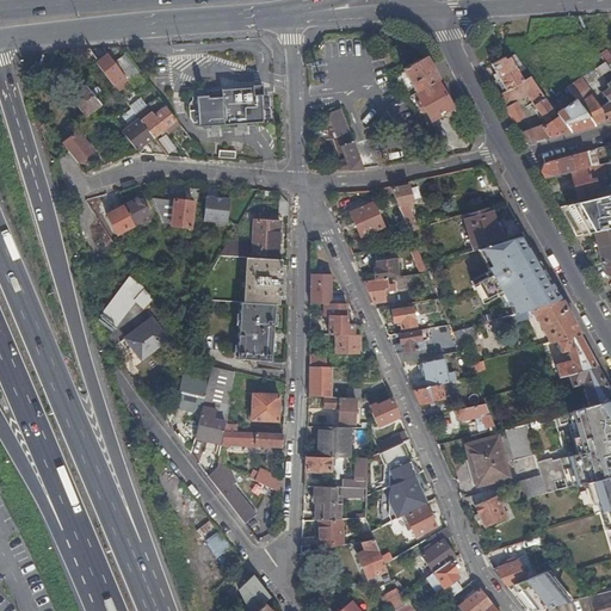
[(610,63),(610,53),(608,48),(599,54),(605,62),(608,66),(610,63)]
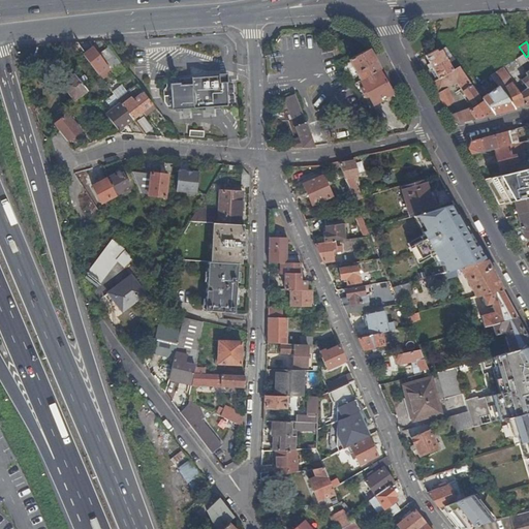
[(445,47),(442,50),(446,59),(453,56),(445,47)]
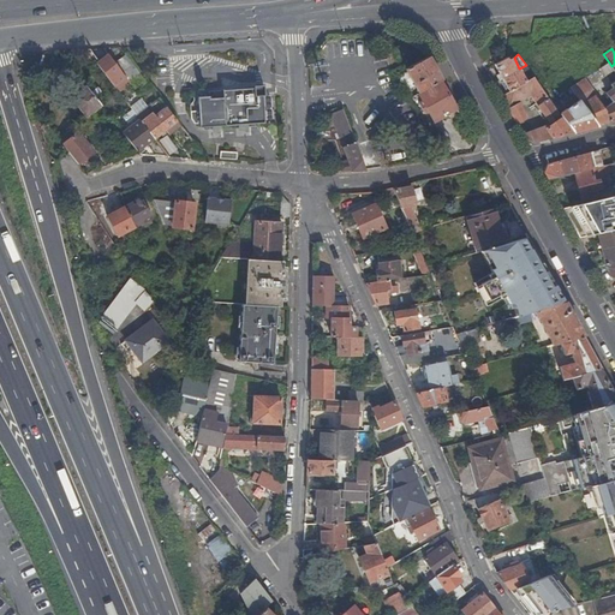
[(126,55),(115,63),(138,93),(149,84),(126,55)]
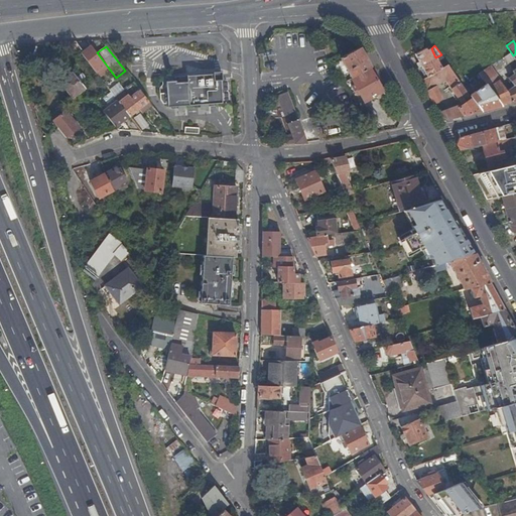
[(360,47),(343,56),(341,57),(349,73),(352,79),(371,68),(360,47)]
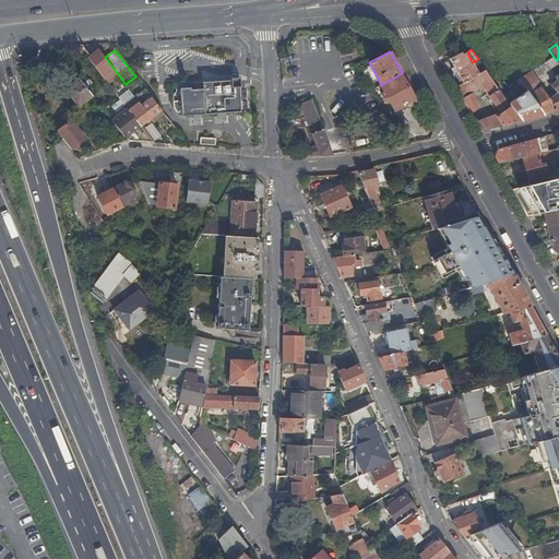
[(461,51),(460,52),(450,58),(456,71),(472,62),(467,52),(463,55),(461,51)]
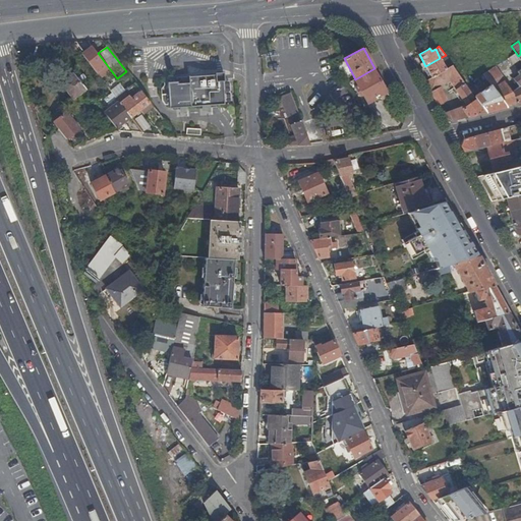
[(520,60),(518,56),(516,53),(508,58),(519,72),(520,70),(520,60)]
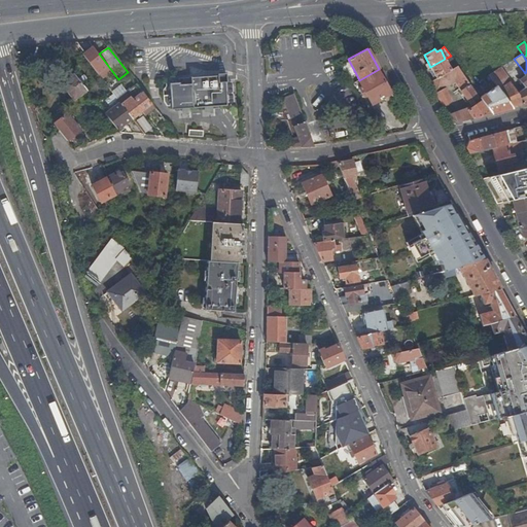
[(457,66),(451,56),(445,59),(451,70),(457,66)]
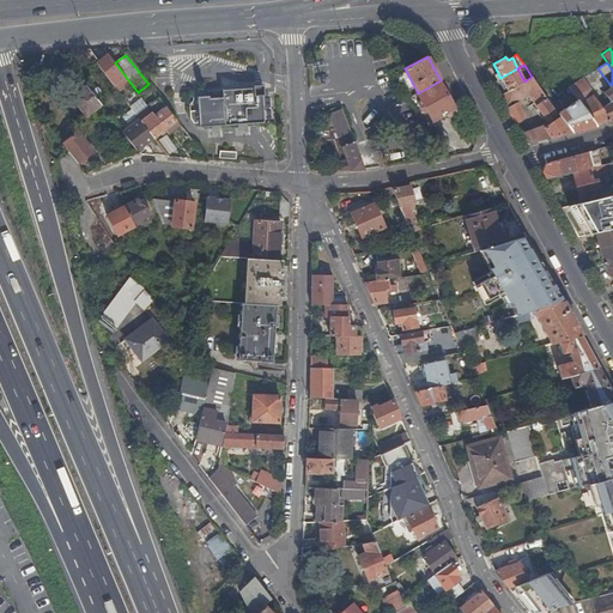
[(405,68),(393,76),(405,92),(414,86),(405,68)]
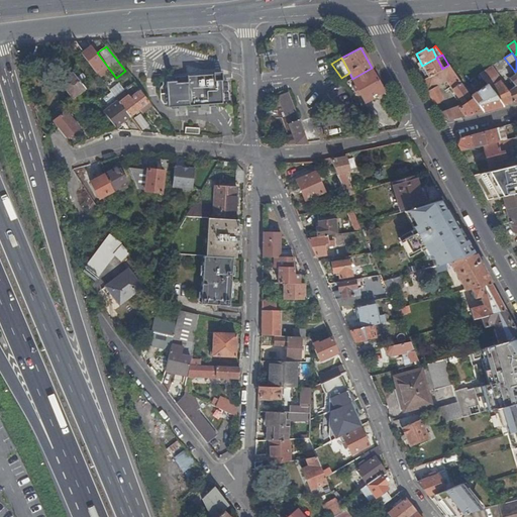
[(436,58),(422,66),(428,78),(442,69),(436,58)]
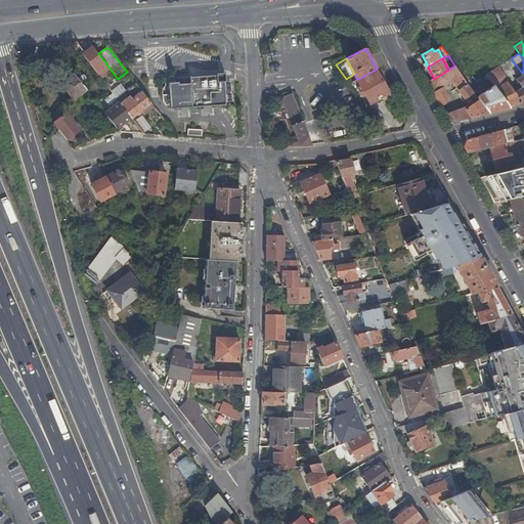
[(455,122),(488,113),(478,97),(463,76),(454,66),(448,70),(434,79),(432,80),(428,82),(441,106),(448,102),(442,88),(452,82),(470,106),(445,115),(447,118),(455,122)]
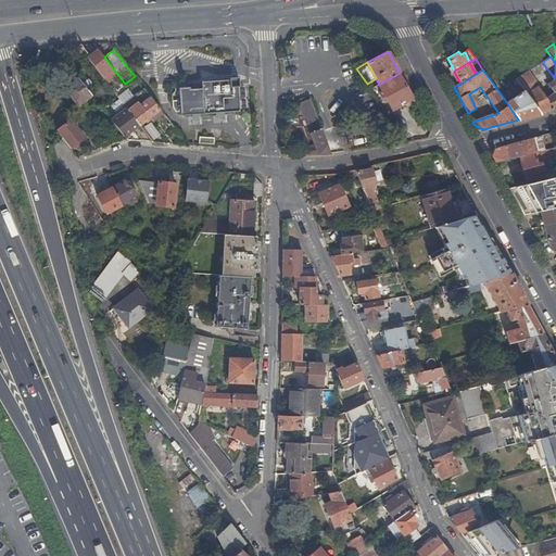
[(460,84),(454,71),(452,72),(458,85),(460,84)]
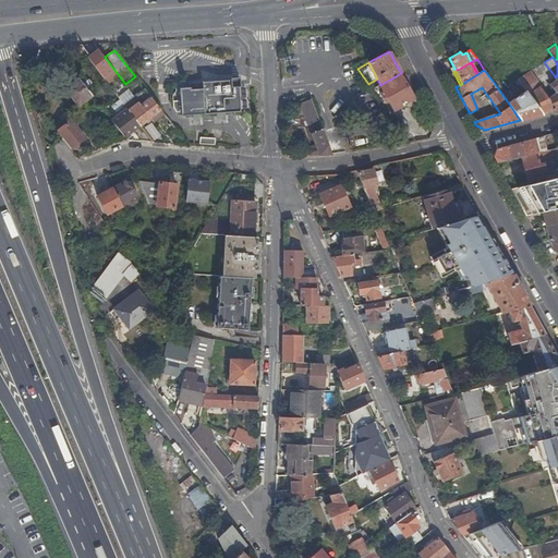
[(557,109),(557,75),(556,77),(557,81),(552,85),(557,93),(549,98),(530,72),(518,80),(525,92),(542,114),(557,109)]
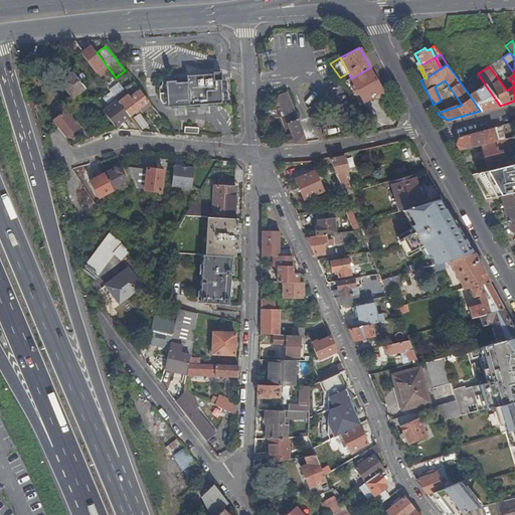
[(383,92),(370,67),(351,78),(355,86),(351,88),(355,95),(358,93),(364,102),(383,92)]
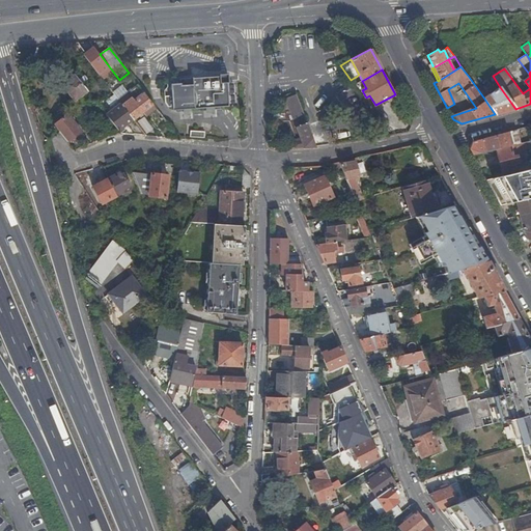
[(206,109),(214,108),(227,108),(225,82),(227,82),(226,74),(218,75),(218,77),(178,80),(179,85),(170,85),(172,111),(183,111),(187,110),(206,109)]
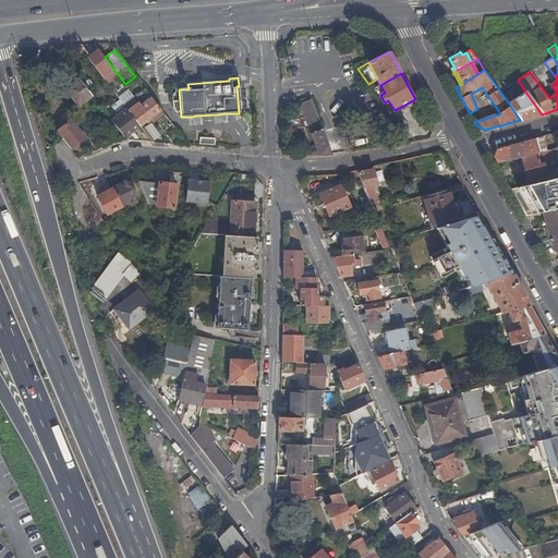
[(92,95),(79,79),(65,89),(79,106),(92,95)]
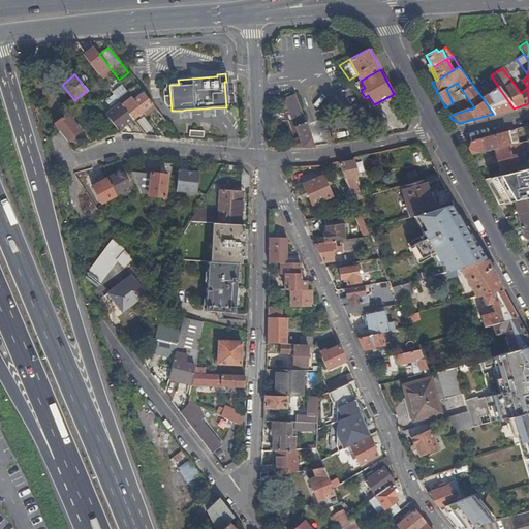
[(127,92),(132,97),(143,113),(153,104),(137,85),(127,92)]
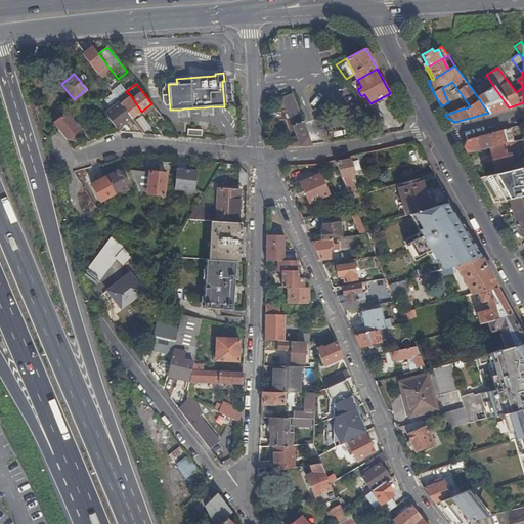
[(488,113),(509,107),(493,86),(478,97),(488,113)]
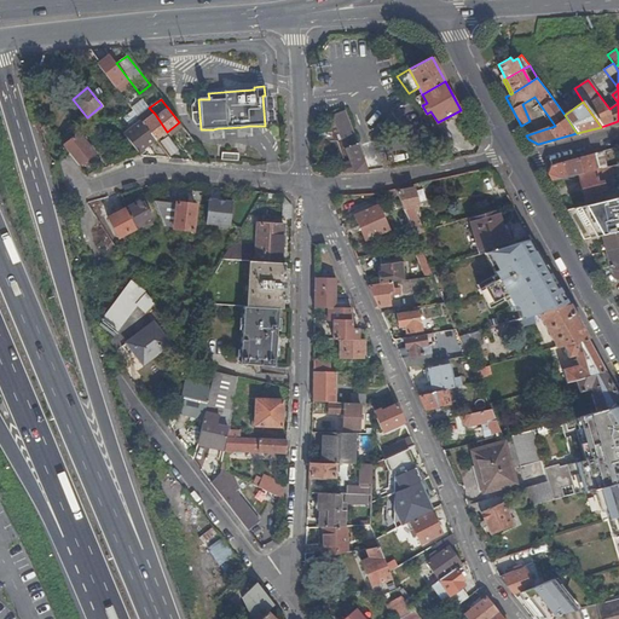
[(369,171),(346,110),(334,115),(352,166),(343,166),(343,172),(369,171)]
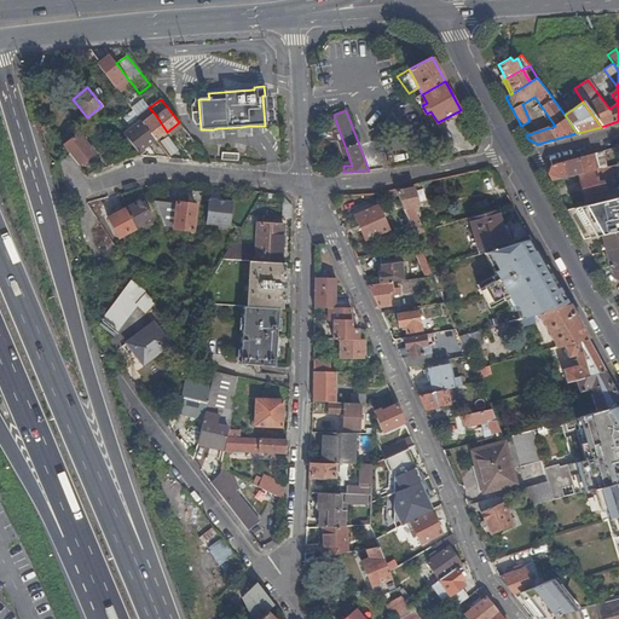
[(140,121),(155,140),(167,132),(155,114),(145,121),(143,119),(140,121)]
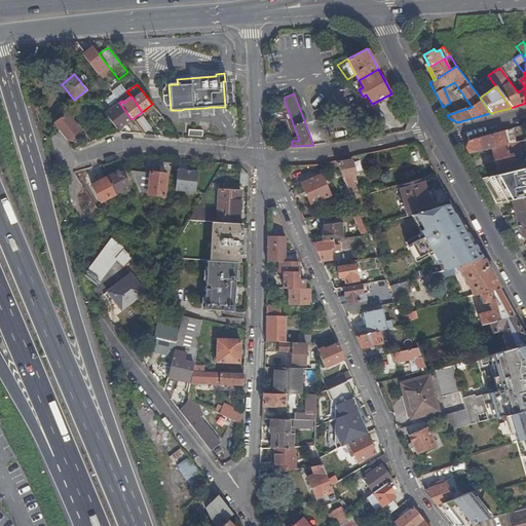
[(120,128),(132,119),(119,103),(108,112),(120,128)]
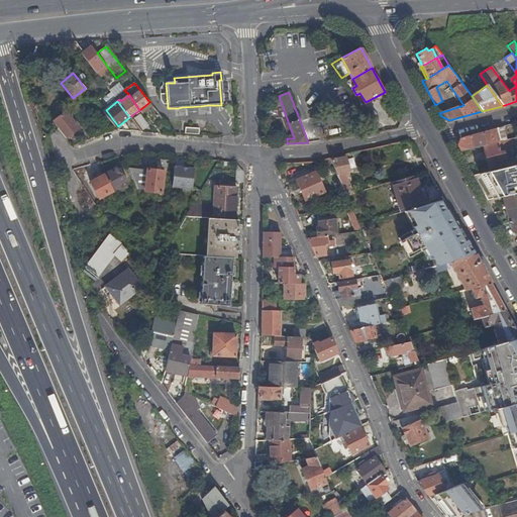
[(149,102),(139,110),(143,114),(152,107),(149,102)]
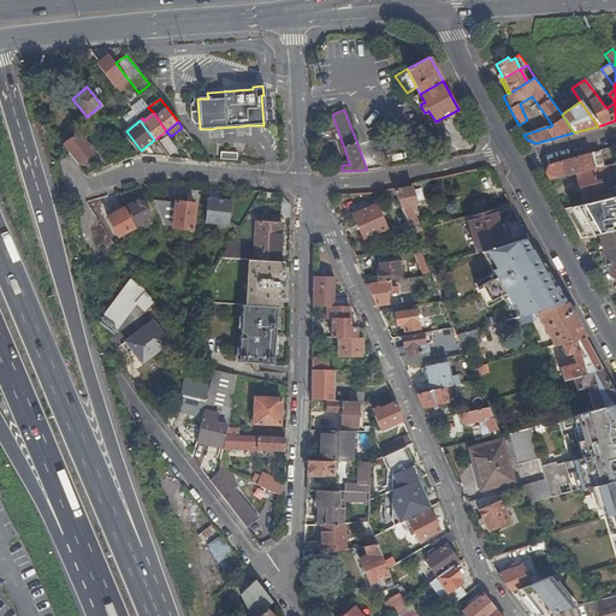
[(81,130),(63,144),(80,165),(94,153),(84,140),(87,137),(81,130)]
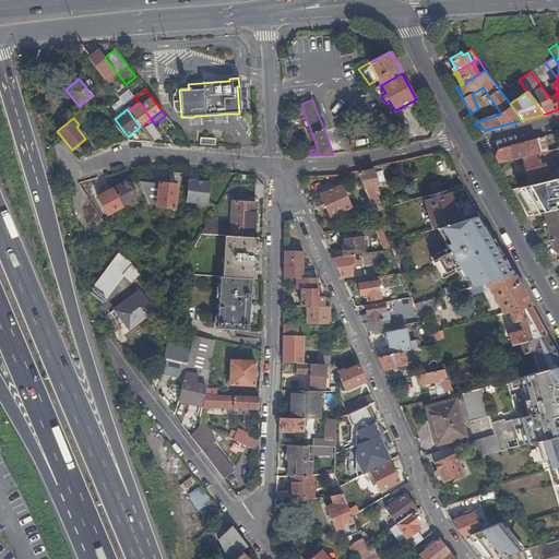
[(152,122),(144,126),(151,141),(159,138),(152,122)]
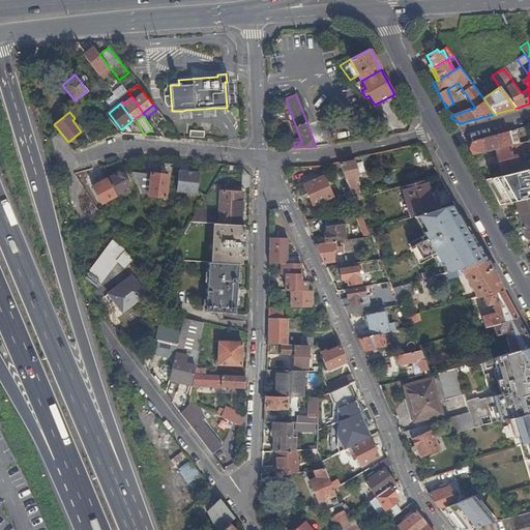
[(514,130),(508,131),(511,145),(518,144),(514,130)]
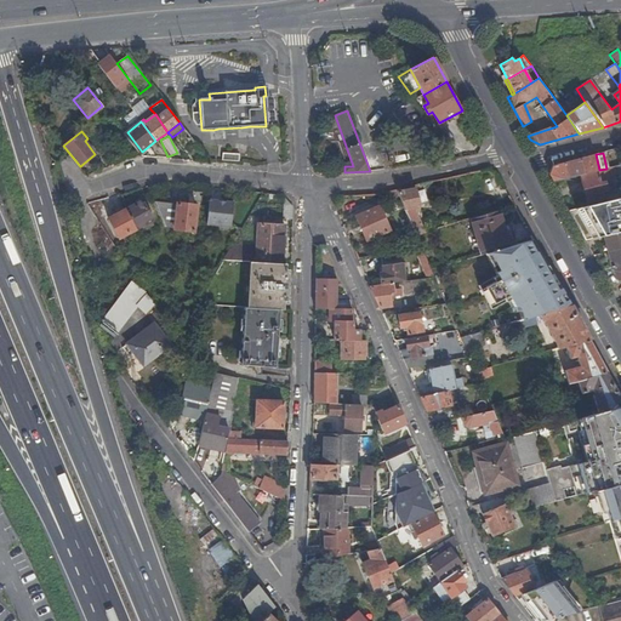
[(596,154),(580,159),(584,174),(596,171),(599,170),(596,154)]
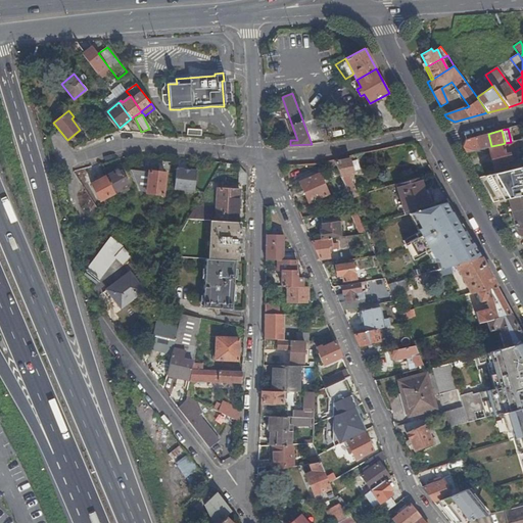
[(488,134),(476,137),(479,150),(491,146),(488,134)]
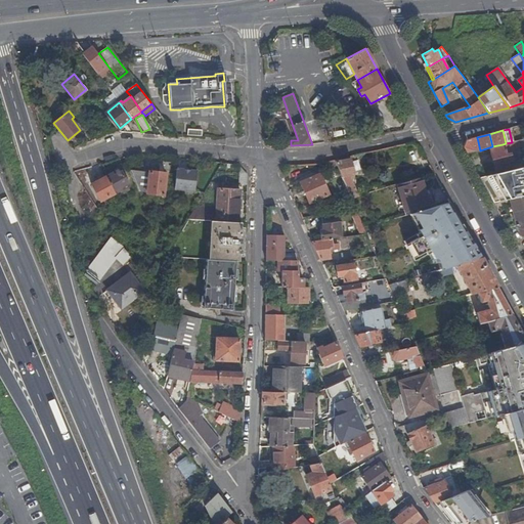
[(480,150),(477,137),(467,140),(464,147),(467,154),(480,150)]
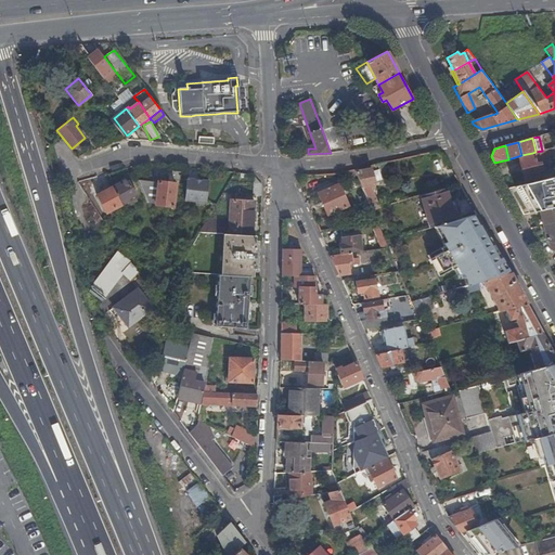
[(536,152),(532,153),(532,155),(519,158),(525,180),(539,177),(538,170),(546,168),(544,156),(554,153),(554,149),(549,150),(547,149),(542,151),(536,152)]
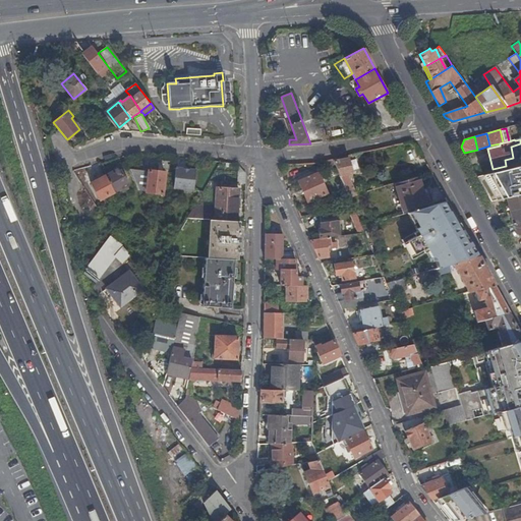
[(334,161),(336,166),(349,198),(356,196),(348,175),(352,173),(348,159),(334,161)]
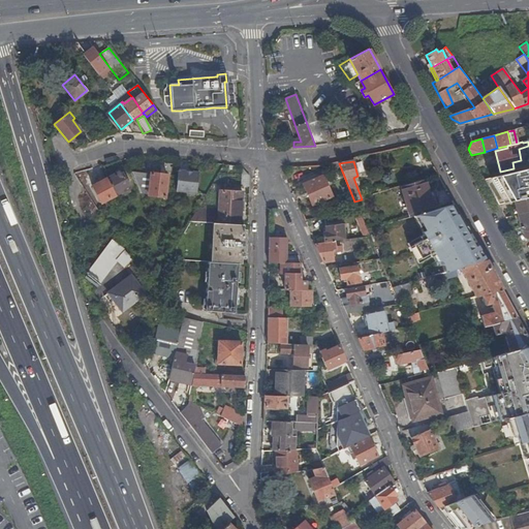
[(338,162),(322,166),(328,178),(341,168),(339,163),(338,162)]
